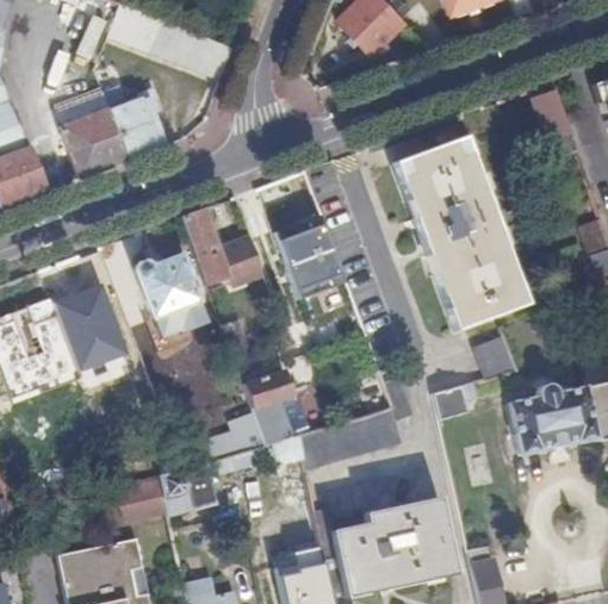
[(0,0),(0,206),(24,199),(48,190),(0,70),(0,61),(7,27),(16,0),(0,0)]
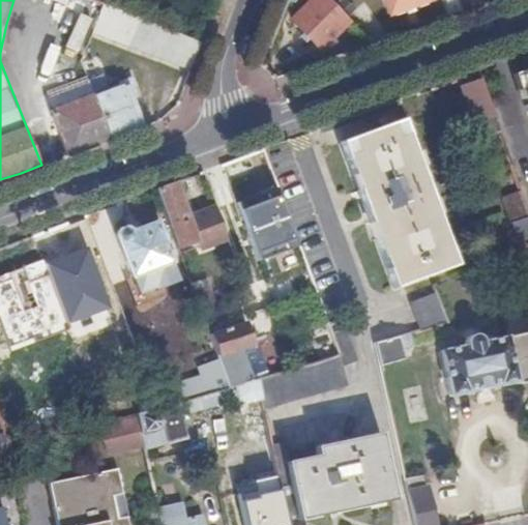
[(352,19),(339,4),(334,0),(314,0),(295,20),(323,48),(352,19)]
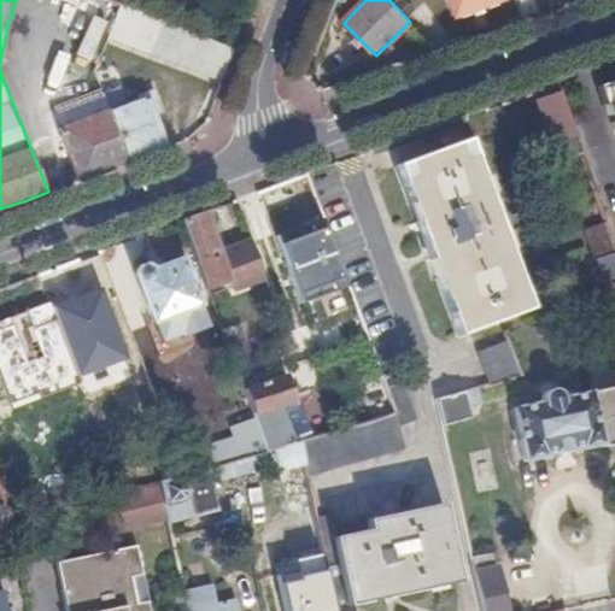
[(449,0),(455,15),(496,0),(449,0)]
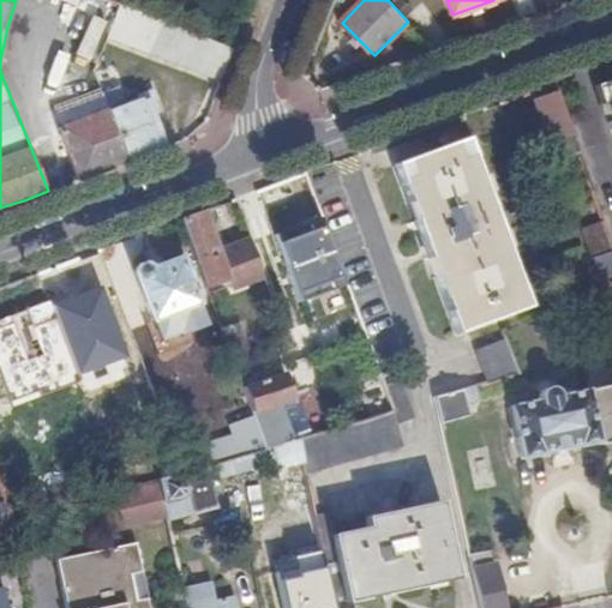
[(514,0),(521,17),(538,11),(534,0),(514,0)]
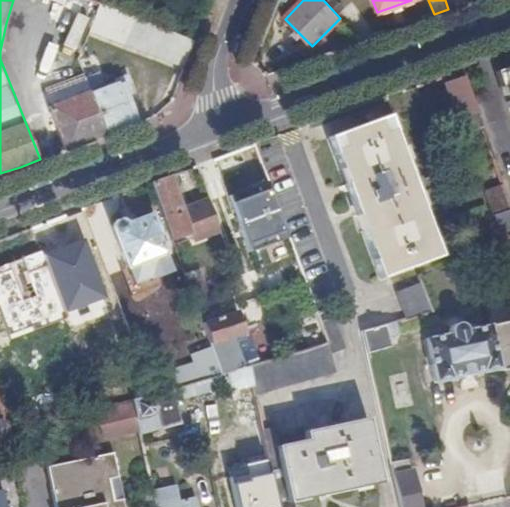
[(92,29),(188,65),(199,39),(103,3),(92,29)]
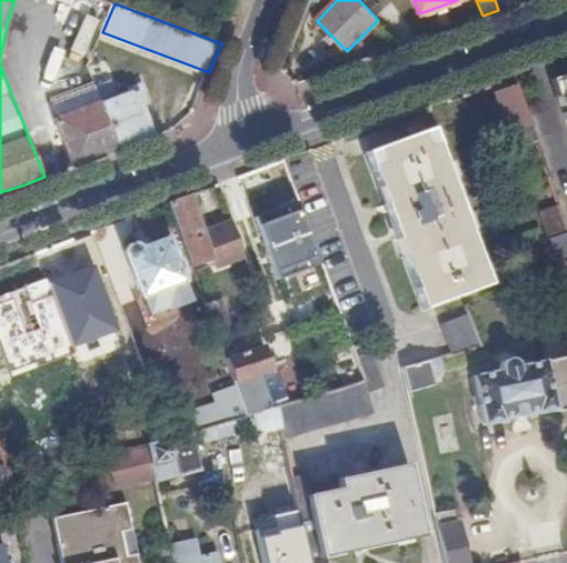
[(86,47),(99,13),(85,8),(72,41),(86,47)]
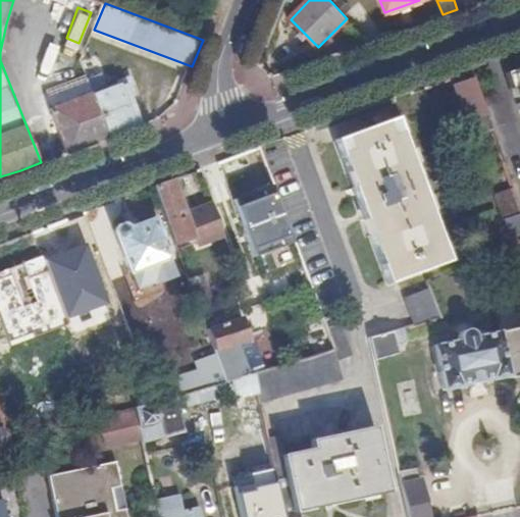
[(82,59),(89,78),(99,73),(92,55),(82,59)]
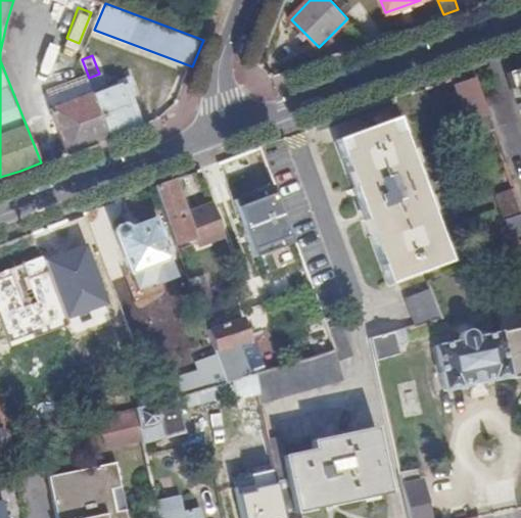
[(473,68),(454,76),(468,116),(469,118),(475,134),(493,128),(473,68)]
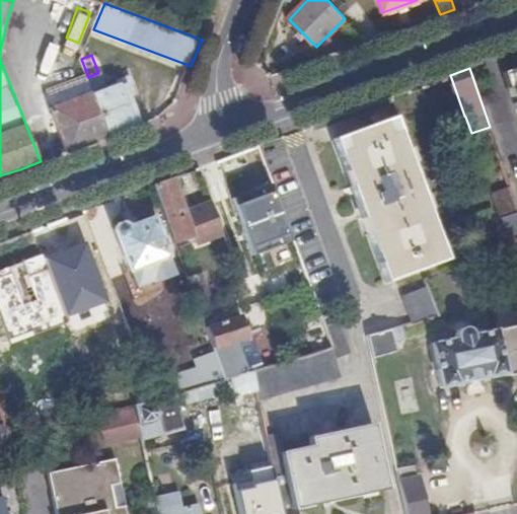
[(94,91),(111,135),(143,123),(139,113),(134,115),(122,84),(127,82),(125,77),(119,79),(120,82),(94,91)]
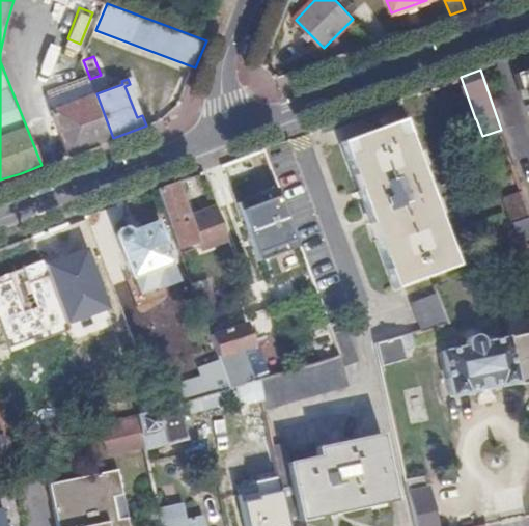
[(137,117),(142,115),(134,93),(135,89),(130,84),(124,86),(137,117)]
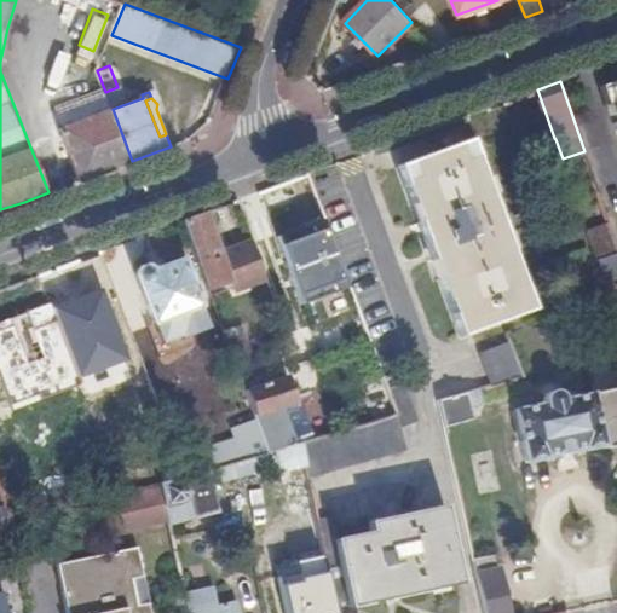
[(63,128),(82,179),(132,161),(113,109),(63,128)]
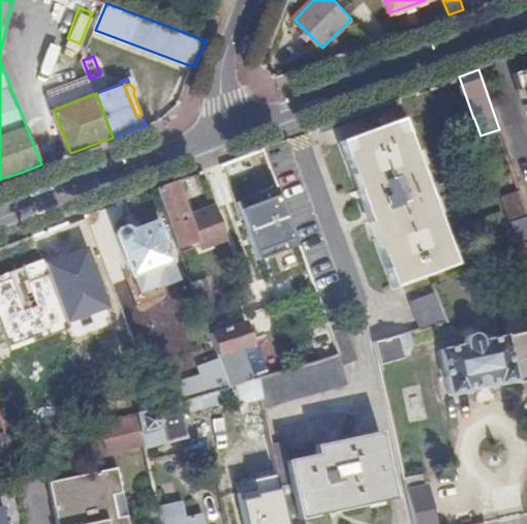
[(381,243),(396,284),(456,262),(420,166),(416,167),(398,119),(345,139),(364,187),(361,188),(381,243)]
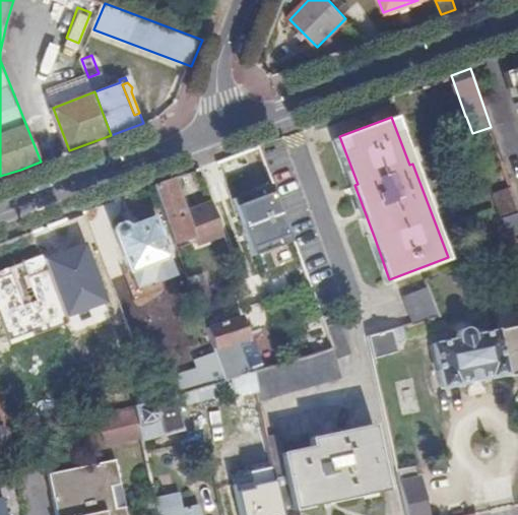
[(164,180),(153,184),(176,242),(194,234),(197,243),(211,238),(199,206),(186,211),(174,177),(164,180)]
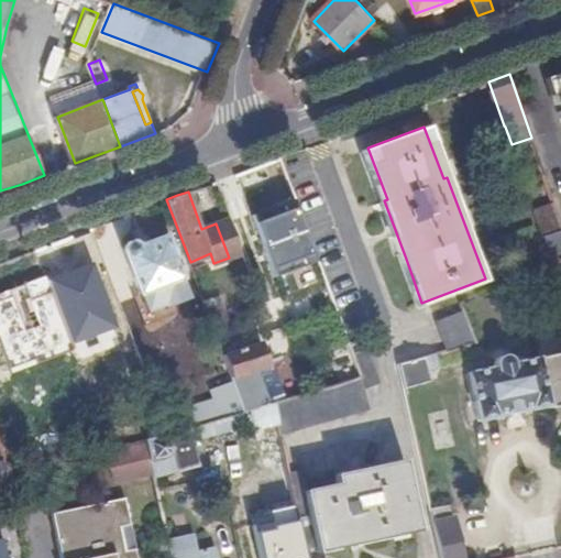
[(320,260),(297,197),(254,214),(277,276),(320,260)]
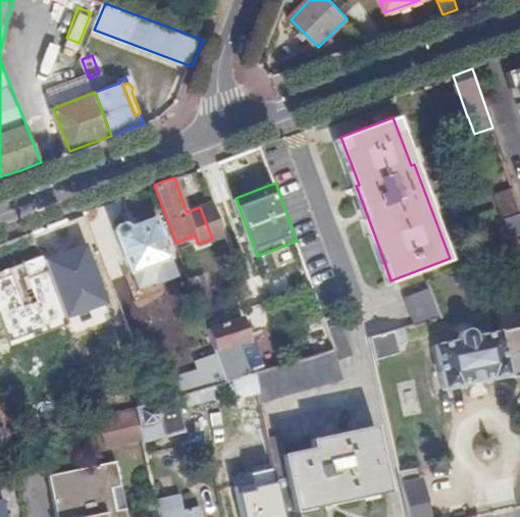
[(502,211),(518,206),(511,184),(495,190),(502,211)]
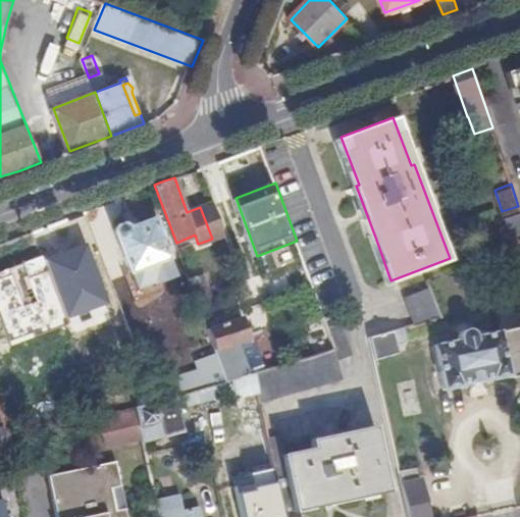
[(200,207),(212,239),(226,234),(214,202),(200,207)]
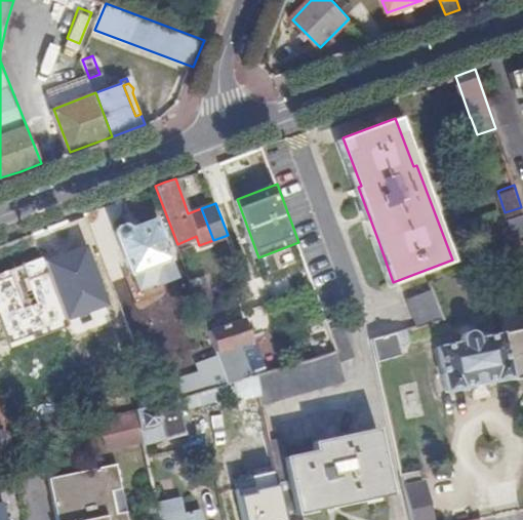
[(133,267),(173,252),(158,213),(133,224),(131,221),(127,218),(120,222),(118,227),(133,267)]
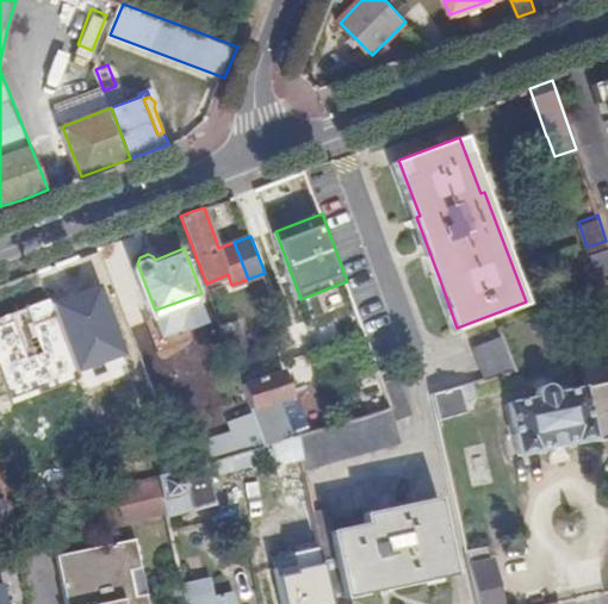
[(607,248),(593,254),(596,269),(605,272),(607,271),(607,248)]
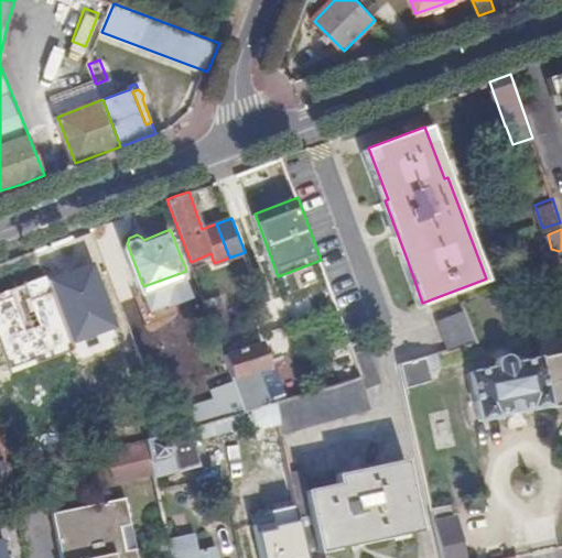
[(95,259),(53,274),(77,340),(119,325),(95,259)]
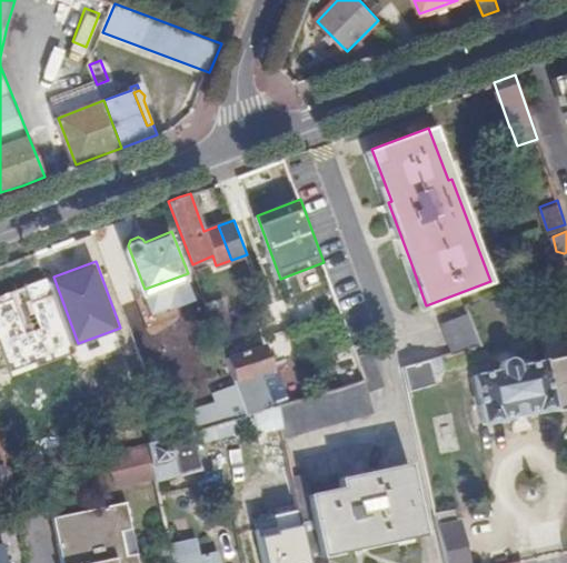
[(230,293),(206,302),(217,332),(240,322),(230,293)]
